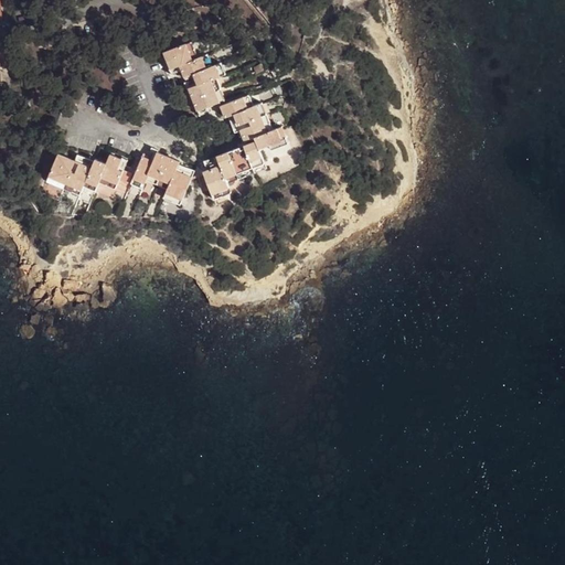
[(0,28),(0,42),(0,44),(14,43),(12,27),(0,28)]
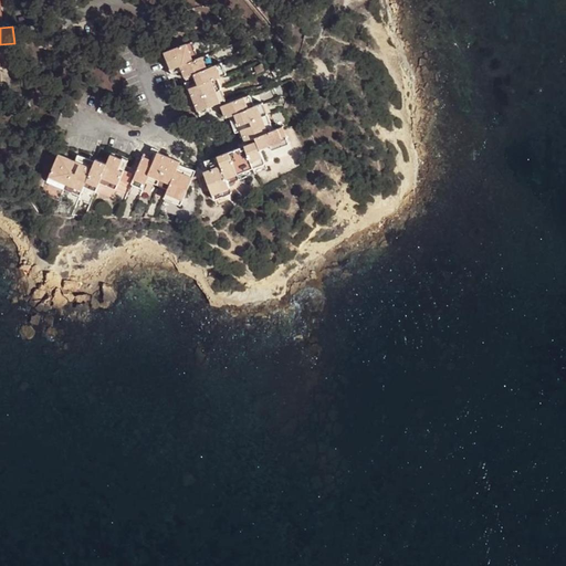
[(190,41),(186,43),(192,60),(197,58),(190,41)]
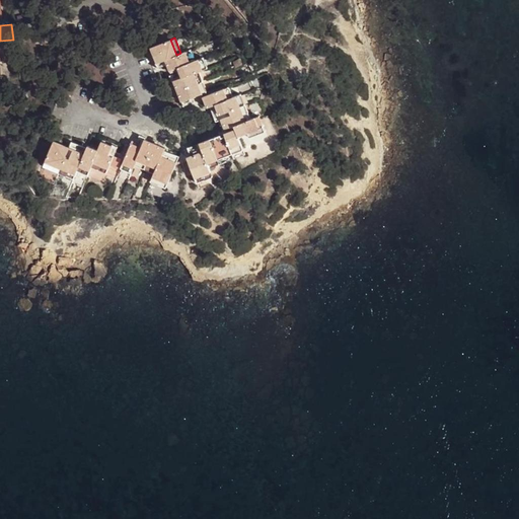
[(170,40),(149,48),(155,64),(164,60),(168,71),(176,67),(180,77),(171,81),(180,101),(200,94),(192,73),(197,71),(201,70),(197,59),(193,61),(189,63),(184,52),(180,53),(176,55),(170,40)]
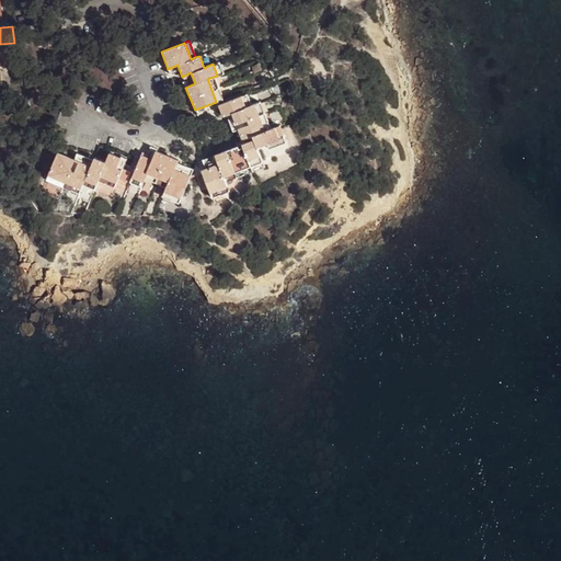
[(111,58),(102,49),(94,56),(103,65),(111,58)]
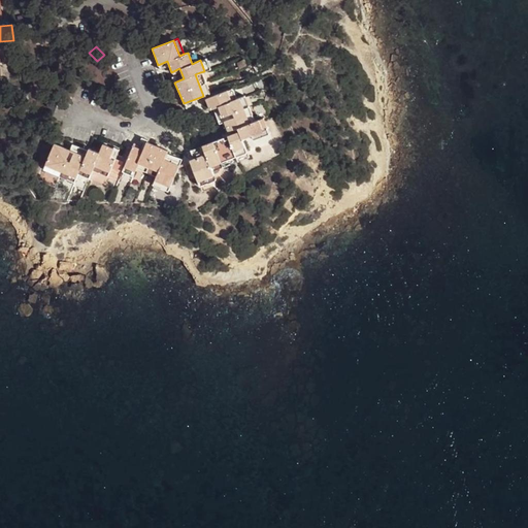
[(192,51),(188,53),(192,64),(196,62),(192,51)]
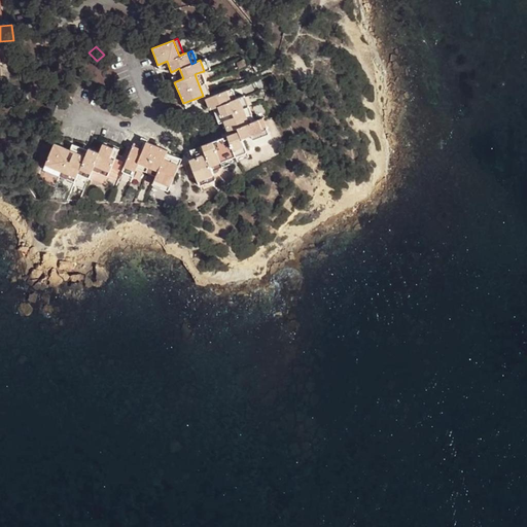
[(205,59),(200,60),(204,71),(209,69),(205,59)]
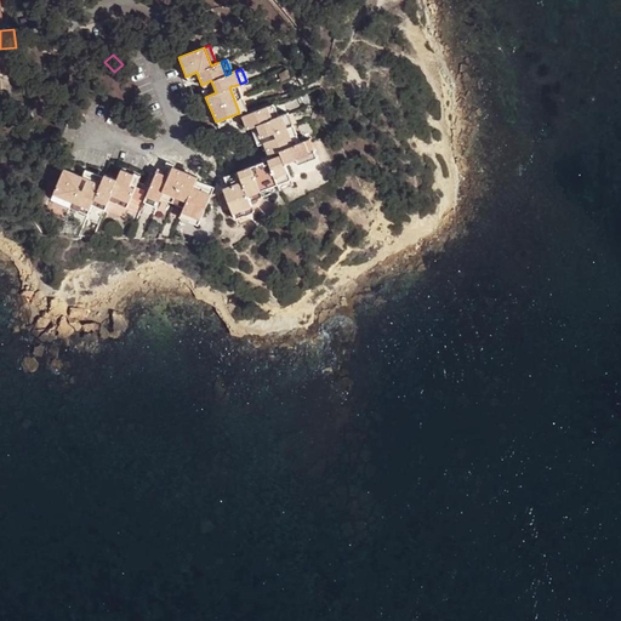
[(235,85),(229,87),(239,113),(245,110),(235,85)]
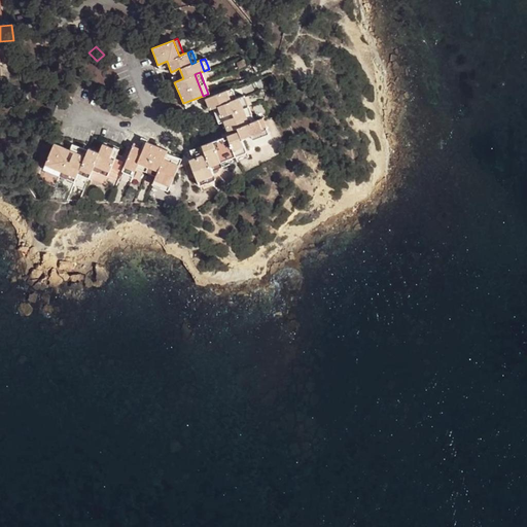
[(230,89),(225,91),(230,101),(235,99),(230,89)]
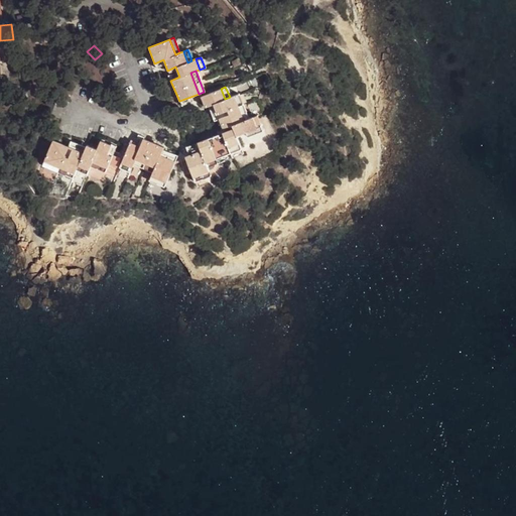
[(221,89),(201,97),(205,107),(213,104),(217,114),(227,111),(228,115),(219,119),(224,132),(198,143),(201,150),(184,157),(194,177),(208,171),(207,168),(205,162),(240,148),(237,140),(247,136),(246,132),(255,128),(251,117),(248,118),(243,120),(233,96),(230,97),(225,99),(221,89)]
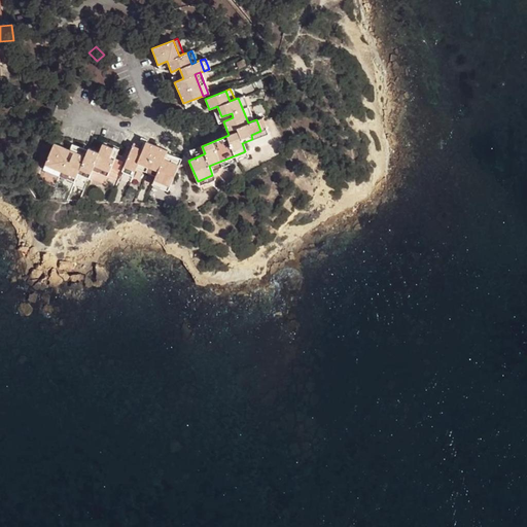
[(243,96),(238,98),(248,123),(253,120),(243,96)]
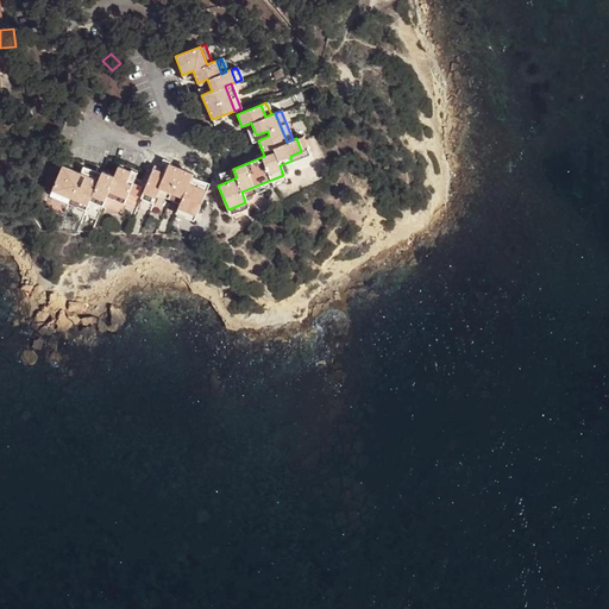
[(269,136),(268,131),(256,135),(258,140),(269,136)]
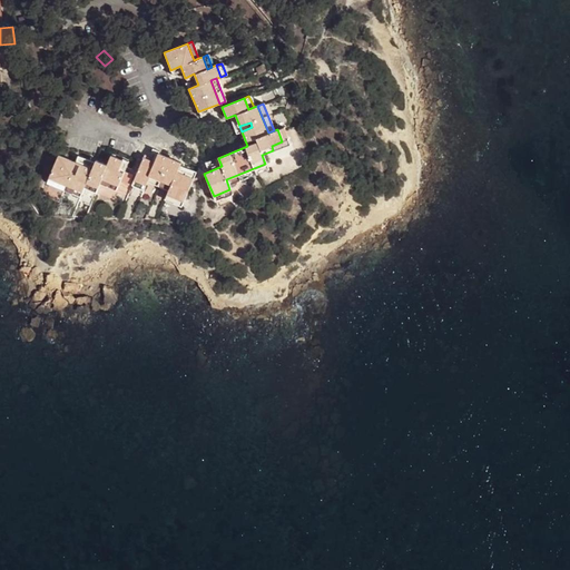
[(283,127),(277,129),(282,141),(272,146),(273,150),(290,144),(283,127)]
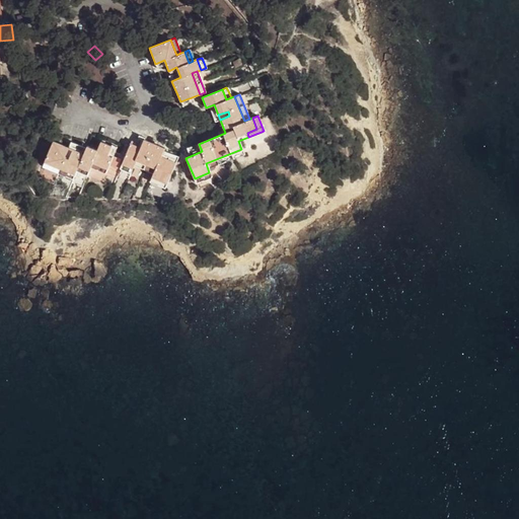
[(68,147),(53,140),(44,161),(74,173),(76,170),(77,166),(88,170),(90,166),(91,163),(106,169),(112,158),(106,156),(110,146),(100,142),(96,150),(86,146),(83,153),(72,149),(68,159),(64,157),(68,147)]
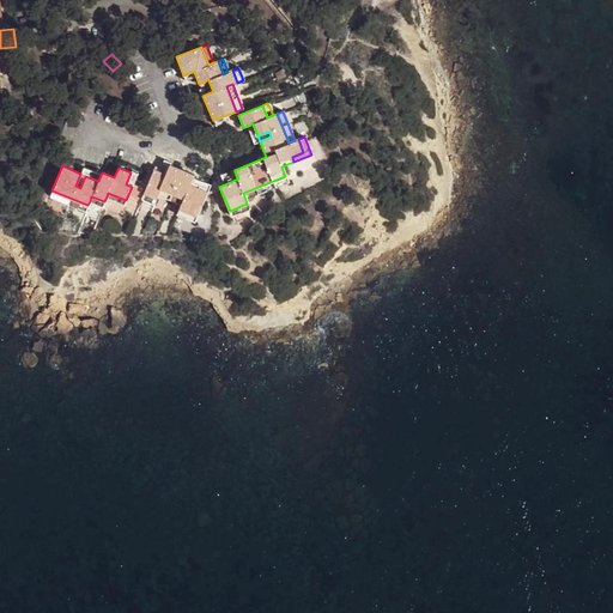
[(165,175),(152,170),(144,193),(156,198),(157,195),(159,189),(182,199),(181,204),(178,210),(196,217),(206,193),(188,186),(193,175),(169,165),(165,175)]
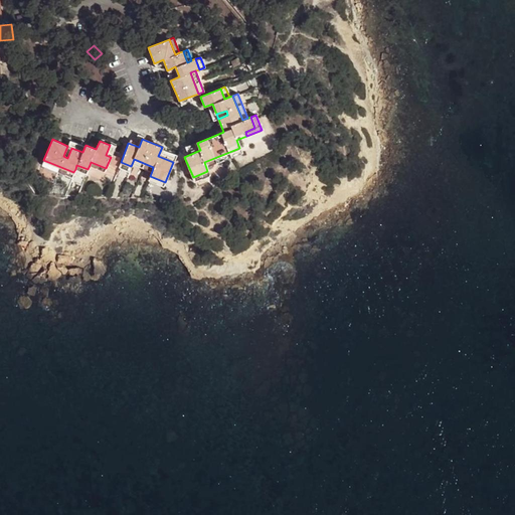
[(239,148),(204,162),(206,168),(241,153),(239,148)]
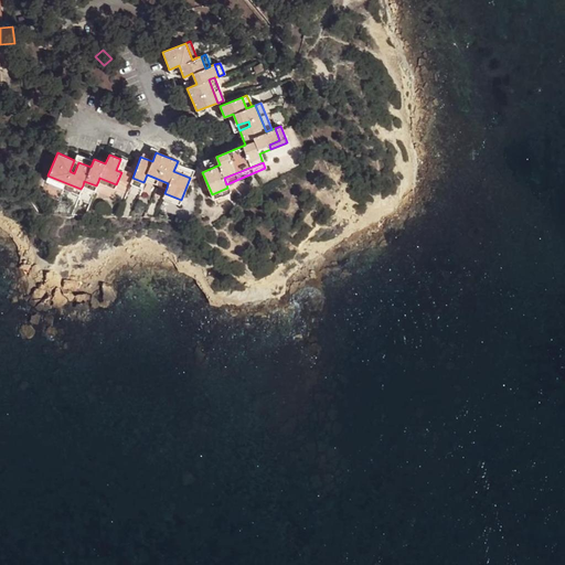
[(168,183),(147,174),(145,180),(167,188),(168,183)]
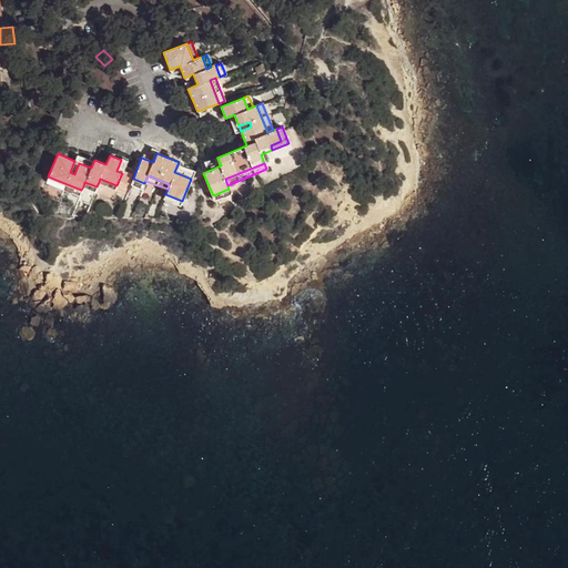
[(81,190),(48,176),(46,182),(79,195),(81,190)]
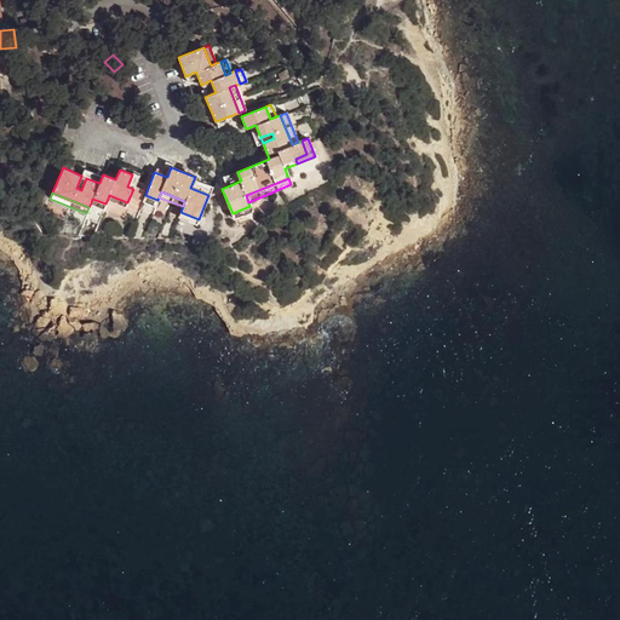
[(127,202),(109,195),(108,199),(126,206),(127,202)]
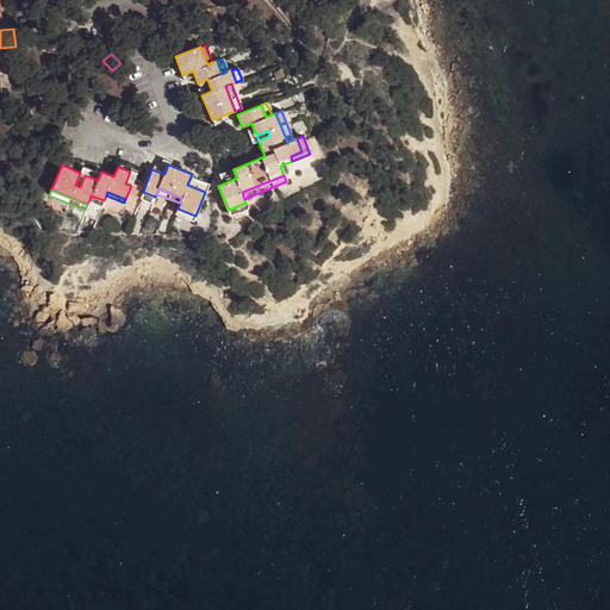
[(155,197),(143,192),(141,198),(153,203),(155,197)]
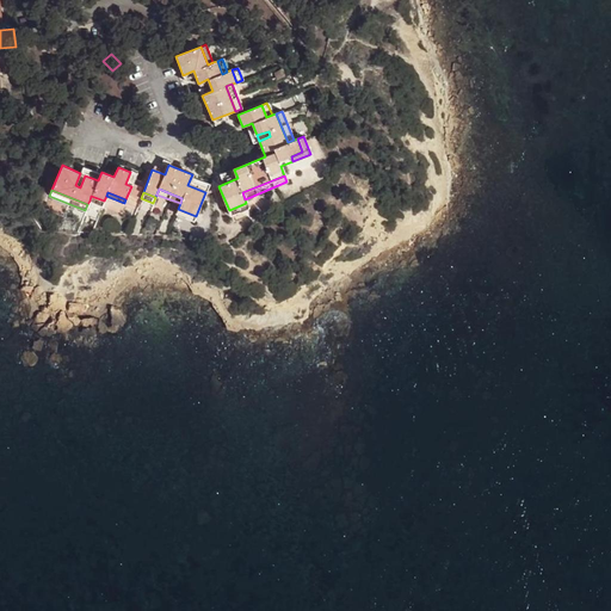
[(104,201),(91,196),(90,201),(103,205),(104,201)]
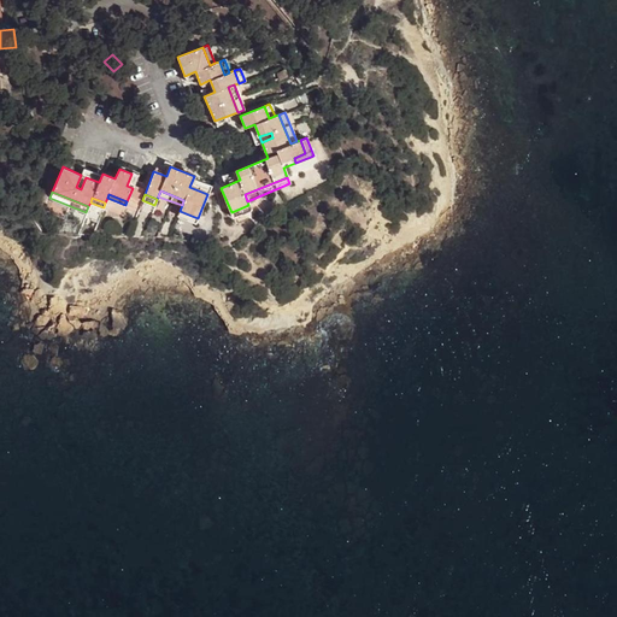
[(248,205),(231,212),(233,217),(251,210),(248,205)]
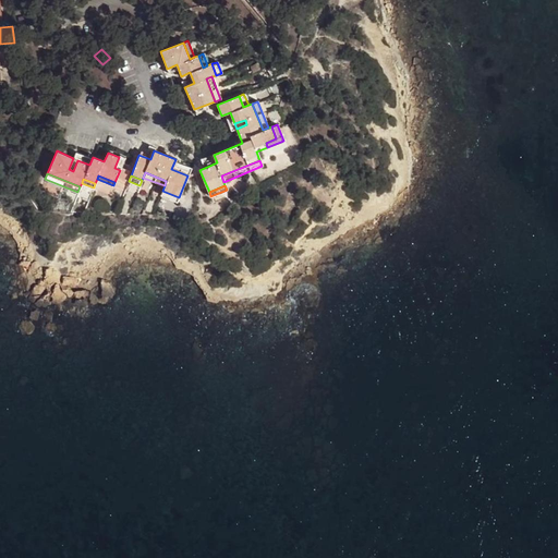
[(179,197),(162,191),(161,194),(178,201),(179,197)]
